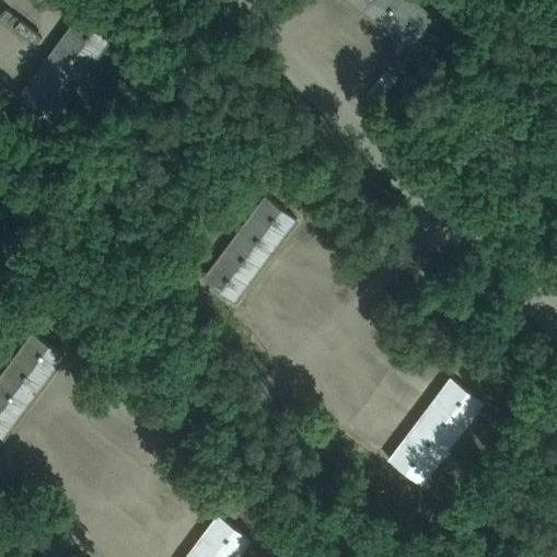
[(341,0),(406,49),(430,18),(406,0),(341,0)]
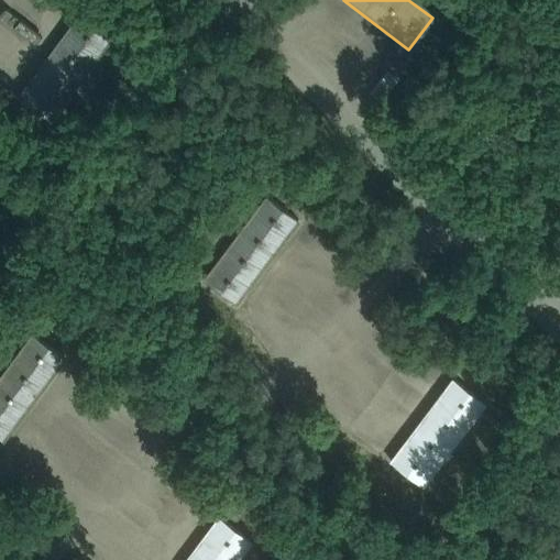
[(110,40),(78,17),(17,99),(48,123),(110,40)]
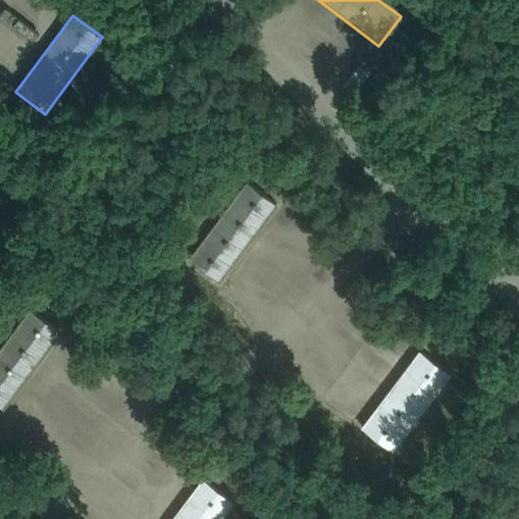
[(250,239),(255,231),(274,206),(245,185),(188,261),(217,282),(237,257),(241,251),(250,239)]
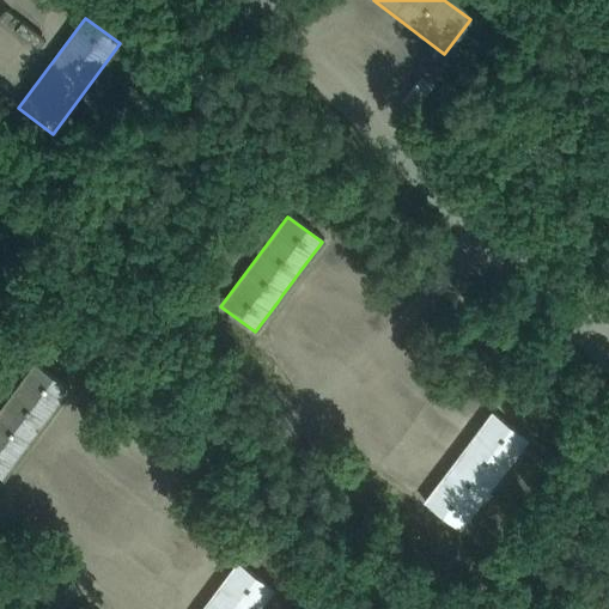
[(29,443),(40,428),(46,421),(68,391),(34,365),(0,410),(0,480),(1,481),(24,451),(29,443)]
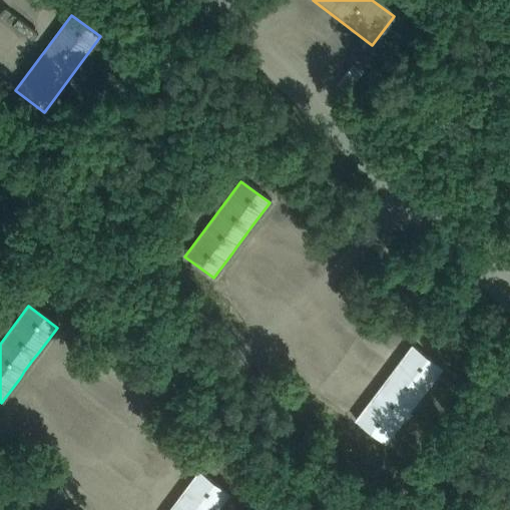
[(387,379),(378,391),(373,398),(355,423),(383,444),(440,369),(411,348),(392,373),(387,379)]
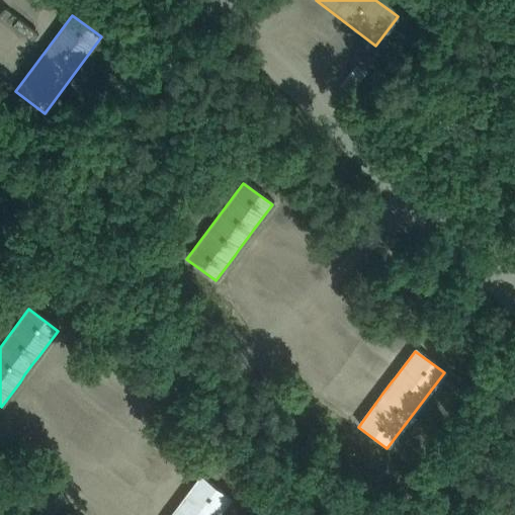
[(181,503),(176,510),(172,514),(217,514),(229,499),(200,478),(181,503)]
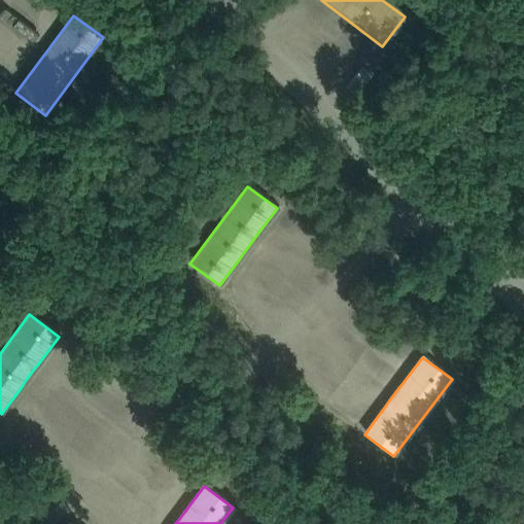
[(159,523),(162,519),(148,513),(143,523),(159,523)]
